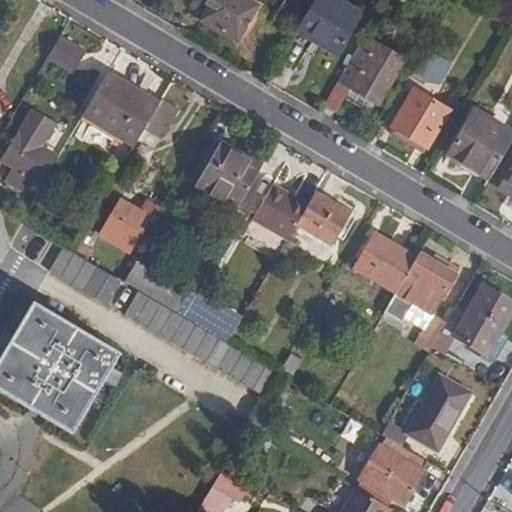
[(236,42),(256,7),(244,0),(207,0),(205,4),(209,7),(200,19),(236,42)]
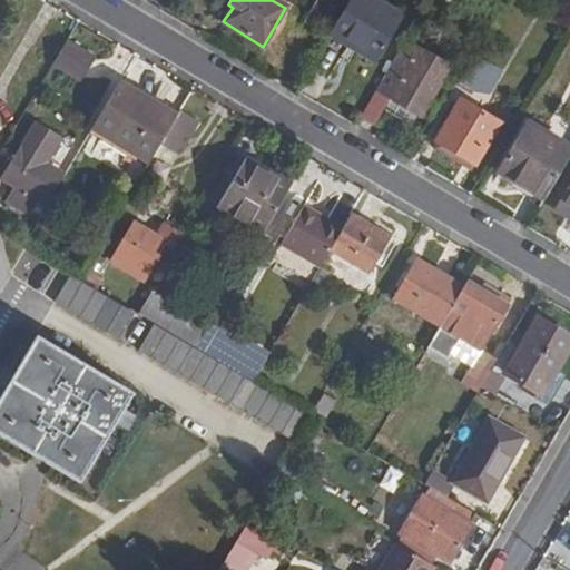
[(335,8),(322,0),(315,0),(304,21),(320,30),(335,8)]
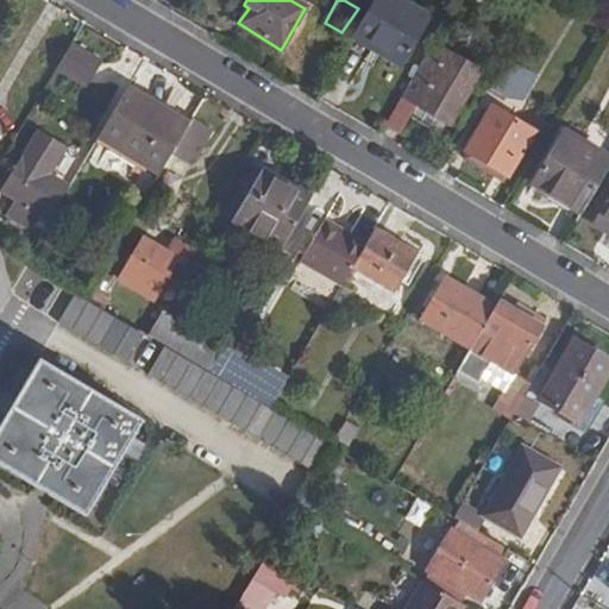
[(428,16),(402,0),(370,0),(355,27),(382,43),(377,49),(400,62),(428,16)]
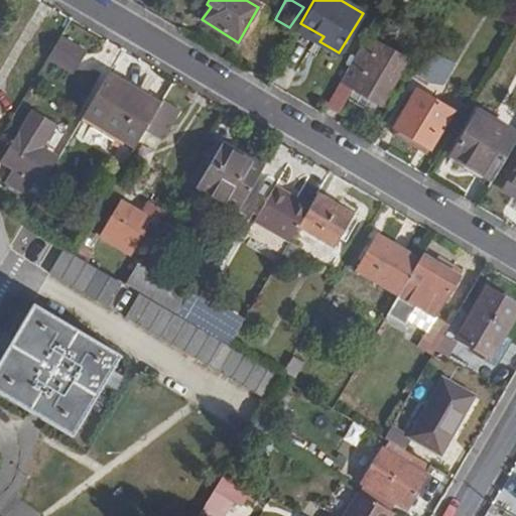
[(406,61),(366,36),(341,79),(381,103),(406,61)]
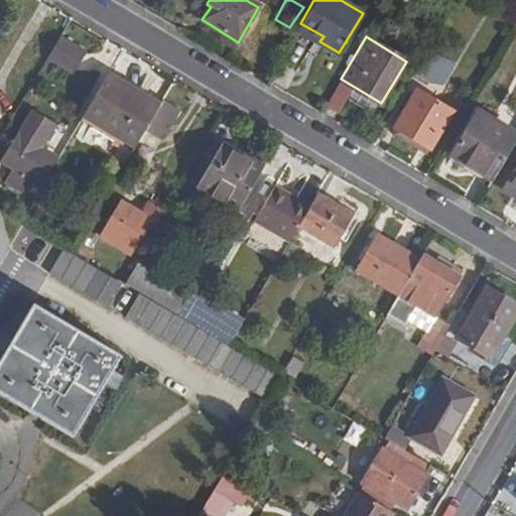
[(57,39),(47,58),(70,70),(80,53),(57,39)]
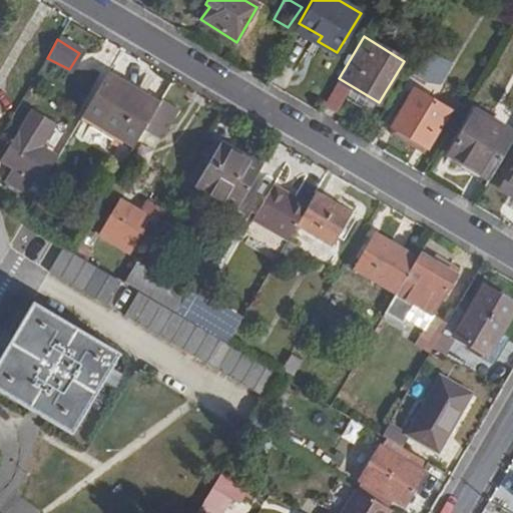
[(426,49),(411,74),(423,81),(438,56),(426,49)]
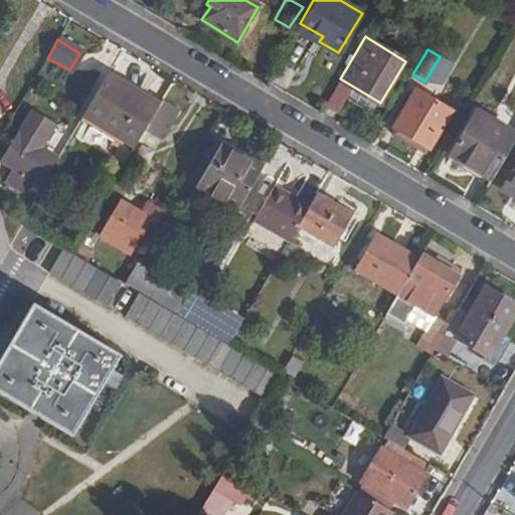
[(159,107),(160,105),(110,74),(84,117),(135,147),(143,133),(159,107)]
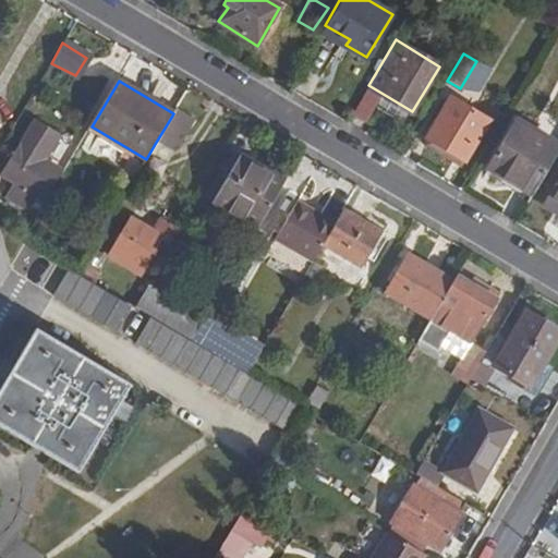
[(484,120),(450,98),(426,138),(461,160),(484,120)]
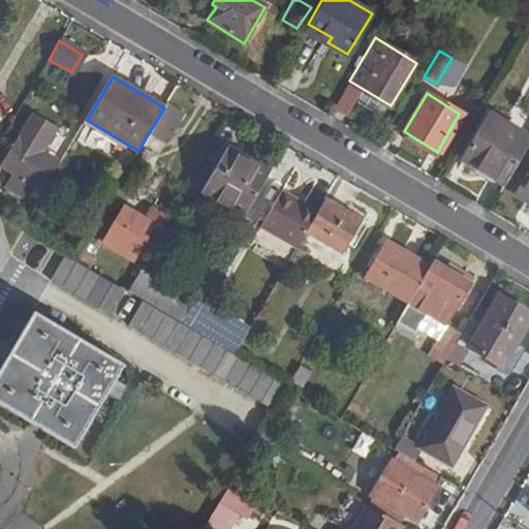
[(178,120),(163,110),(147,136),(160,145),(178,120)]
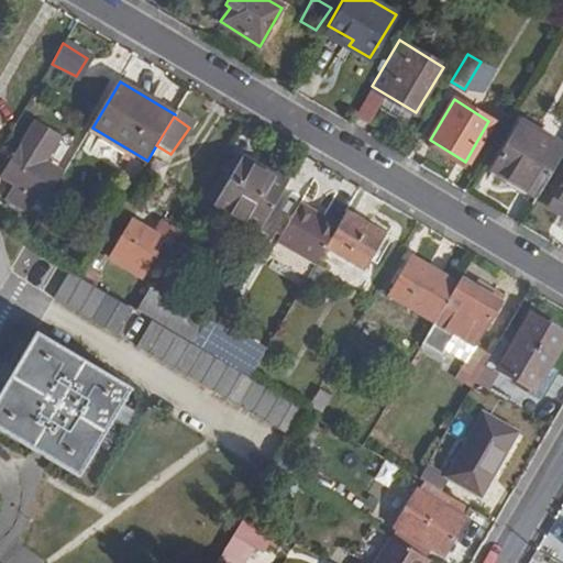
[(39,189),(51,196),(68,167),(50,155),(64,132),(43,119),(11,172),(20,177),(12,190),(31,202),(39,189)]
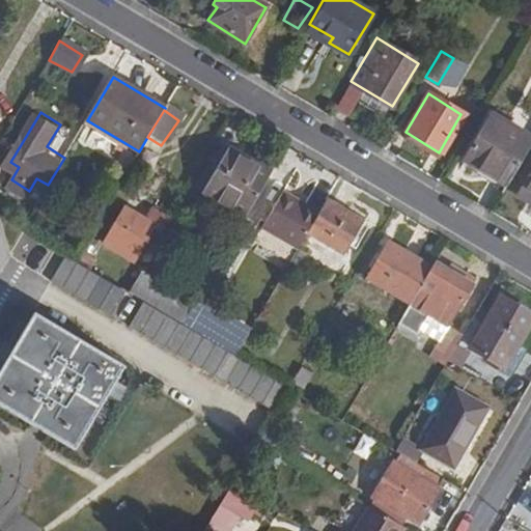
[(466,160),(508,185),(530,144),(530,137),(492,115),(466,160)]
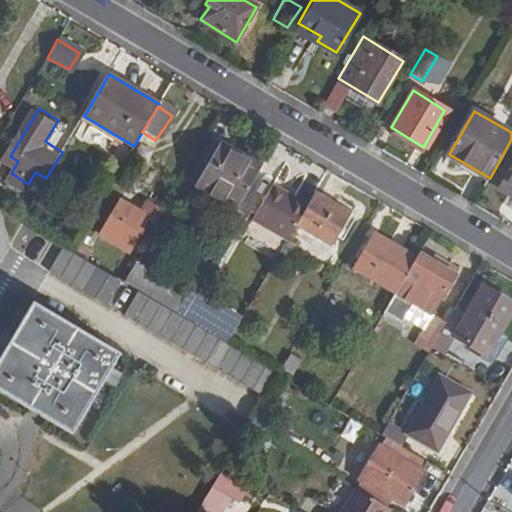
[(237,208),(261,168),(220,144),(196,184),(237,208)]
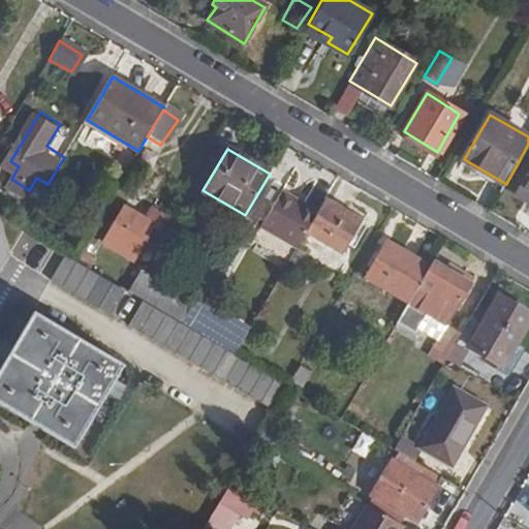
[(528,174),(517,195),(528,201),(528,174)]
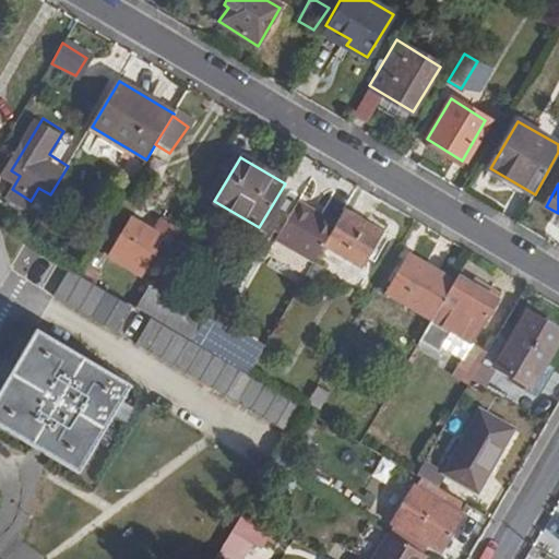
[(321,248),(335,225),(297,201),(275,238),(313,262),(321,248)]
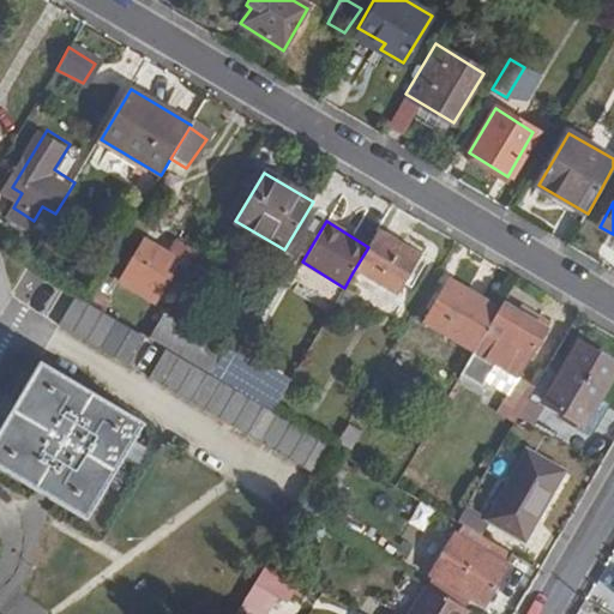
[(417,258),(377,233),(368,247),(353,272),(395,296),(417,258)]
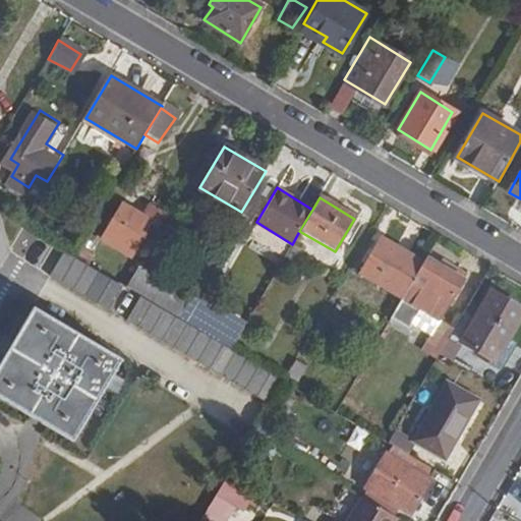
[(150,221),(146,219),(121,205),(101,238),(129,256),(150,221)]
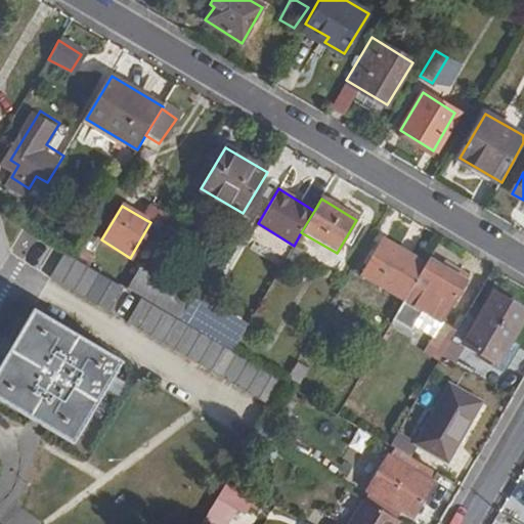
[(162,228),(169,217),(154,207),(146,220),(150,222),(162,228)]
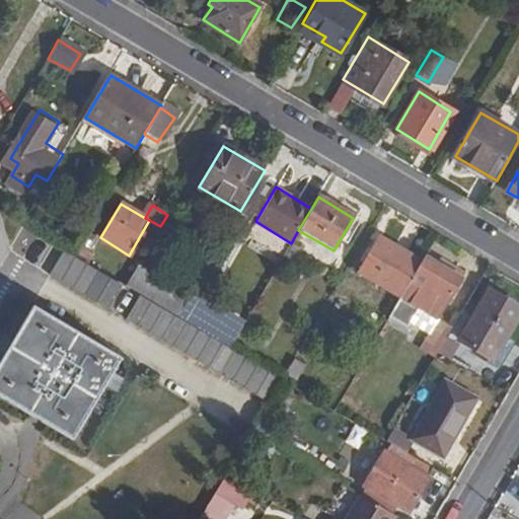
[(93,219),(73,253),(81,258),(101,224),(93,219)]
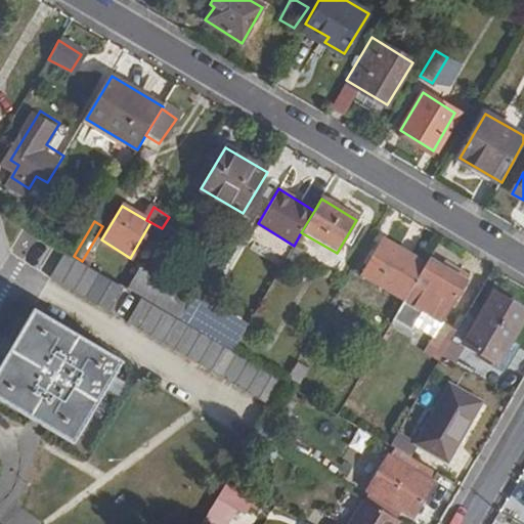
[(406,299),(427,263),(386,238),(364,274),(406,299)]
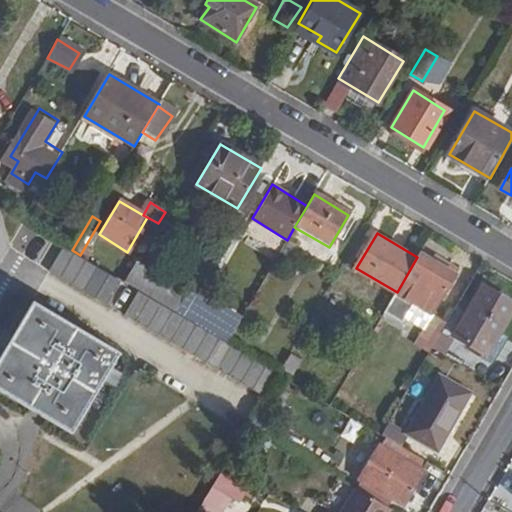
[(63,247),(53,263),(111,298),(121,281),(63,247)]
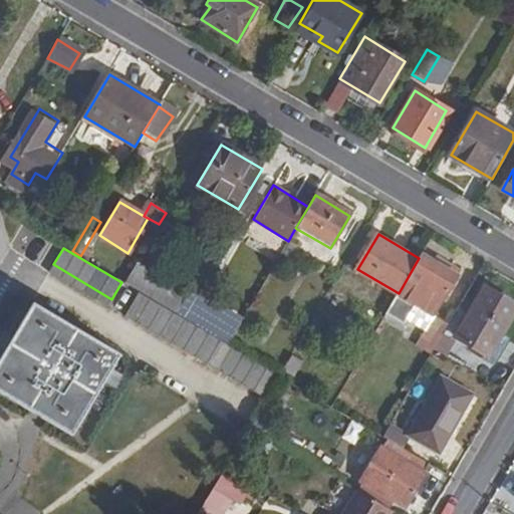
[(411,299),(436,314),(459,275),(423,253),(419,258),(399,293),(375,331),(384,336),(392,325),(388,323),(393,314),(400,319),(411,299)]
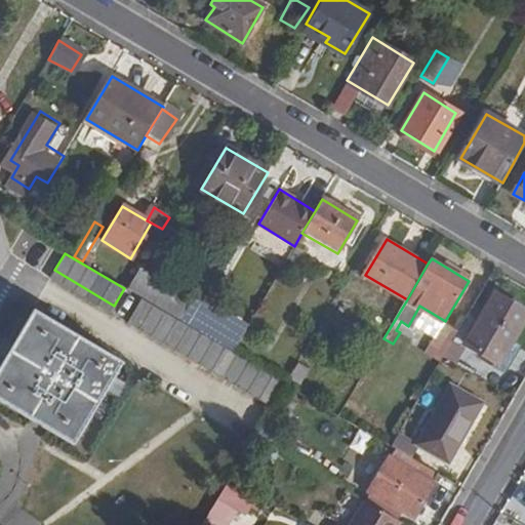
[(241,268),(229,260),(213,285),(227,292),(241,268)]
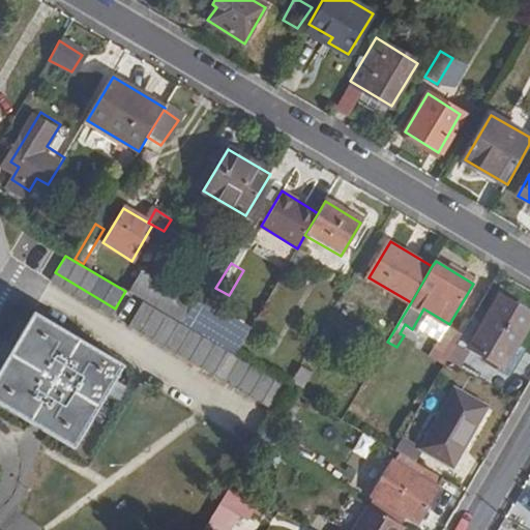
[(181,322),(195,300),(141,269),(128,290),(181,322)]
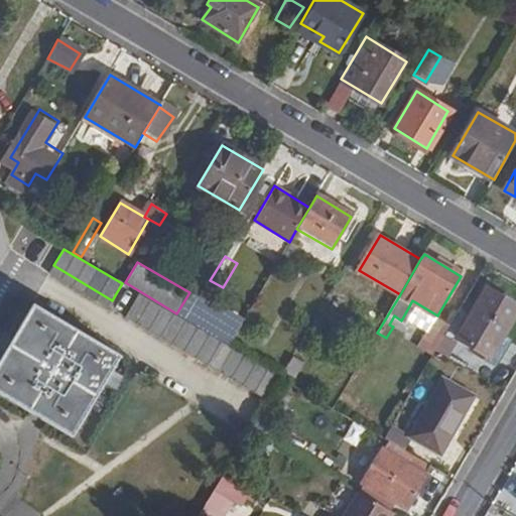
[(515,315),(515,307),(488,290),(459,340),(491,359),(515,315)]
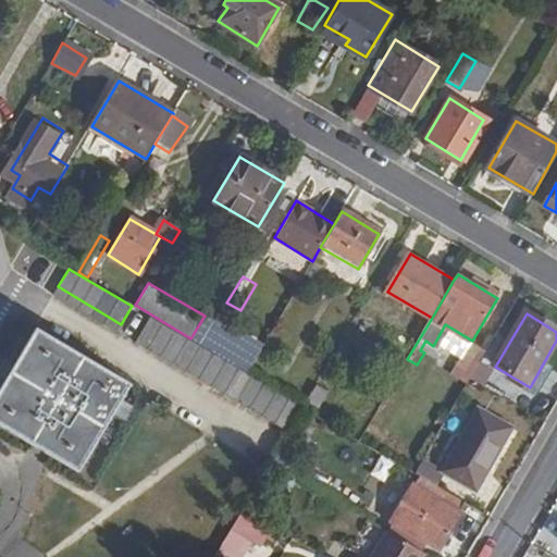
[(190,338),(209,349),(209,348),(222,326),(205,316),(190,338)]
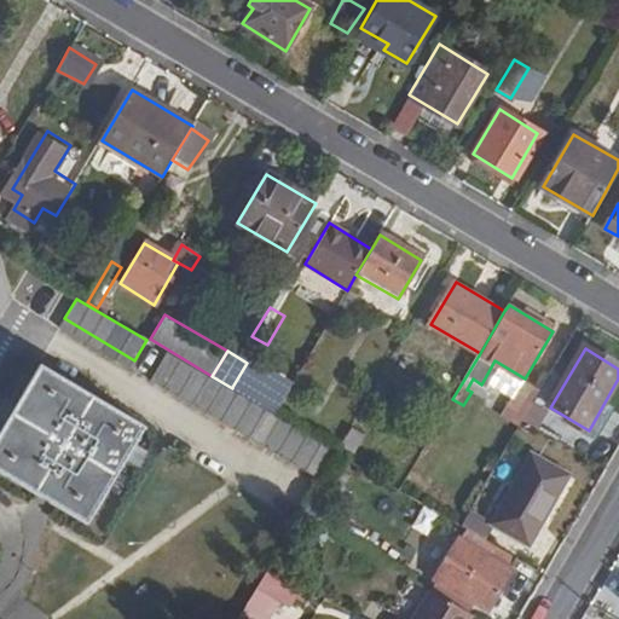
[(232,387),(273,411),(289,387),(247,363),(232,387)]
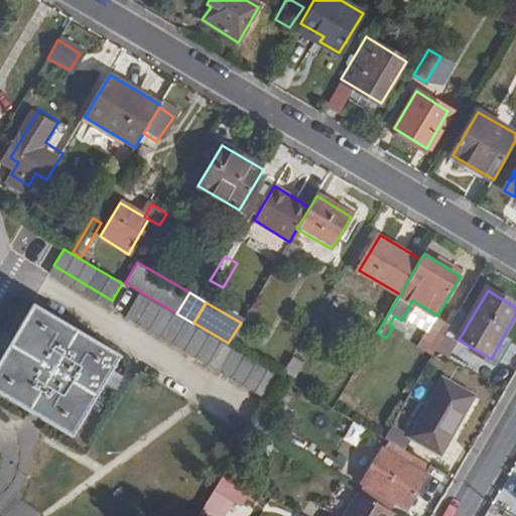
[(0,365),(0,388),(73,432),(117,357),(34,307),(0,365)]
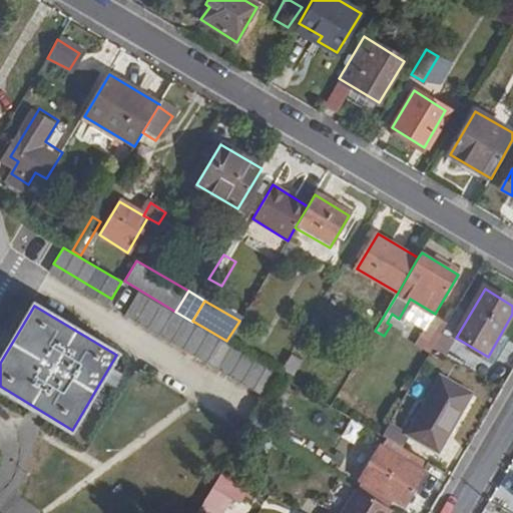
[(423,367),(434,349),(450,323),(435,314),(409,357),(423,367)]
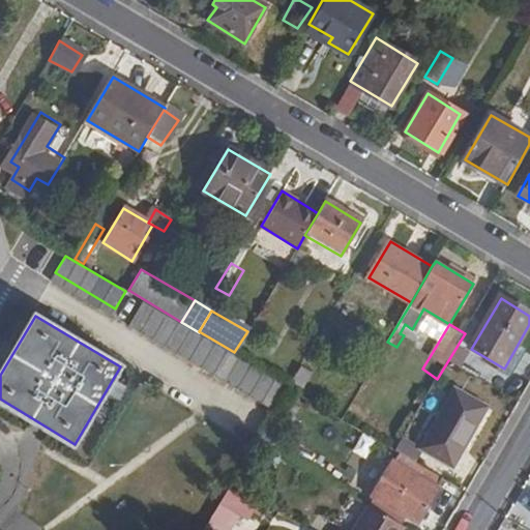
[(489,407),(459,387),(422,449),(452,467),(489,407)]
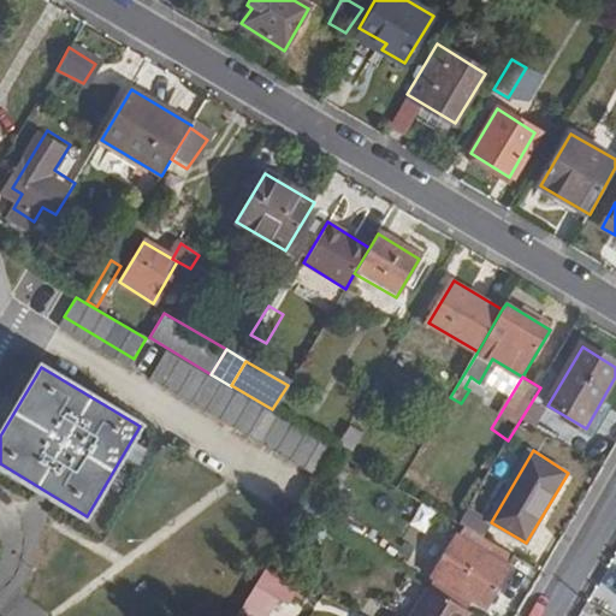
[(420,503),(412,525),(427,532),(436,510),(420,503)]
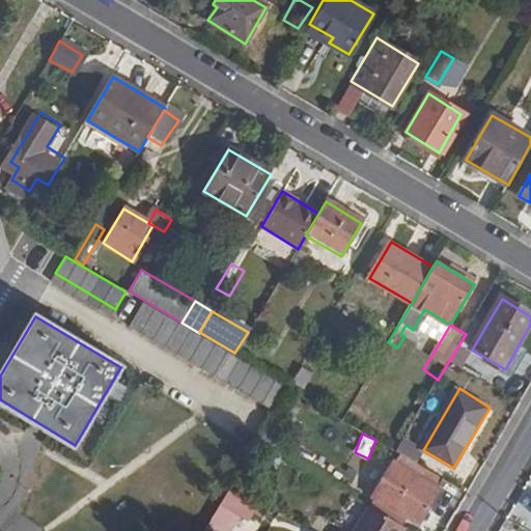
[(438,486),(443,477),(400,452),(373,496),(419,524),(441,487),(438,486)]
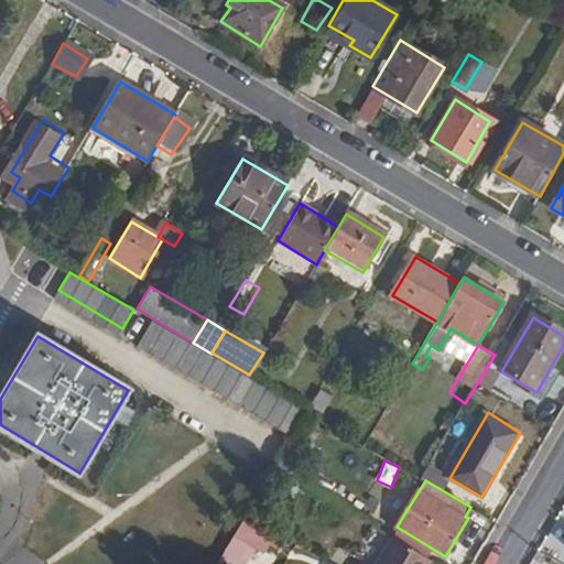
[(217,563),(246,563),(257,546),(266,552),(278,531),(247,513),(217,563)]
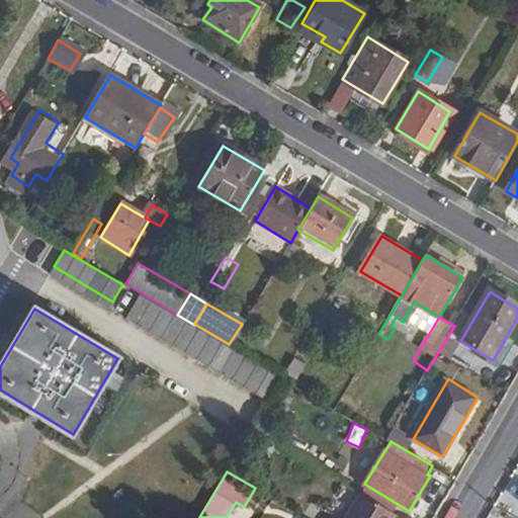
[(359,494),(344,517),(384,517),(389,512),(359,494)]
